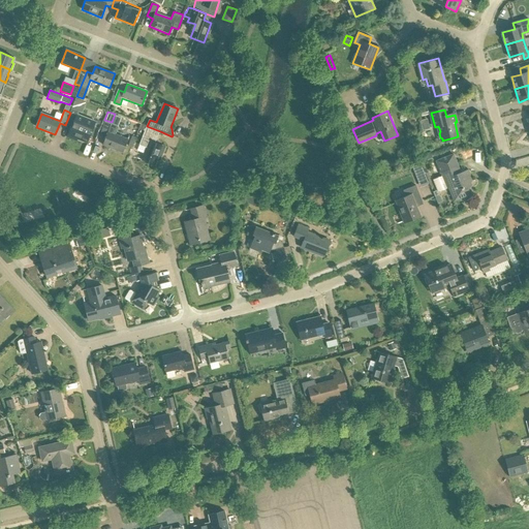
[(70,113),(65,125),(71,127),(68,135),(87,143),(93,129),(73,122),(76,115),(70,113)]
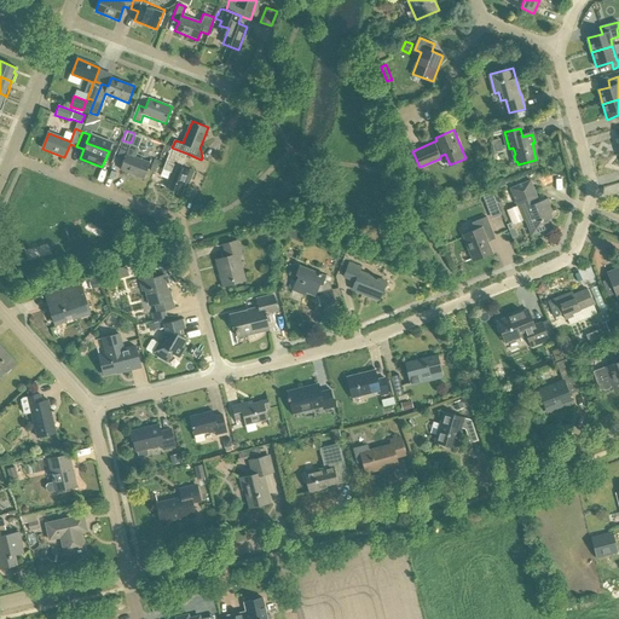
[(131,146),(123,144),(117,158),(125,161),(121,169),(144,179),(150,163),(127,155),(131,146)]
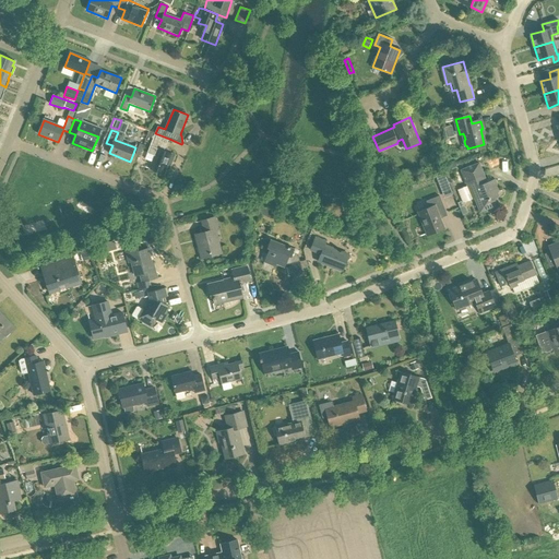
[(149,131),(146,135),(153,139),(150,146),(147,153),(155,156),(150,169),(164,175),(173,155),(164,152),(169,139),(155,133),(149,131)]
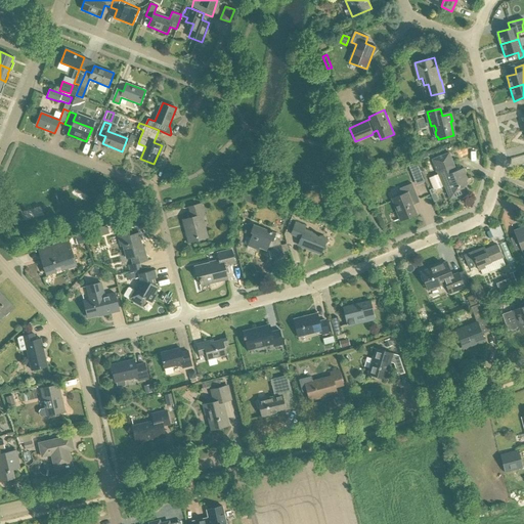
[(437,173),(440,180),(442,180),(449,199),(462,194),(460,189),(464,187),(468,177),(464,168),(456,171),(449,154),(432,161),(437,173)]
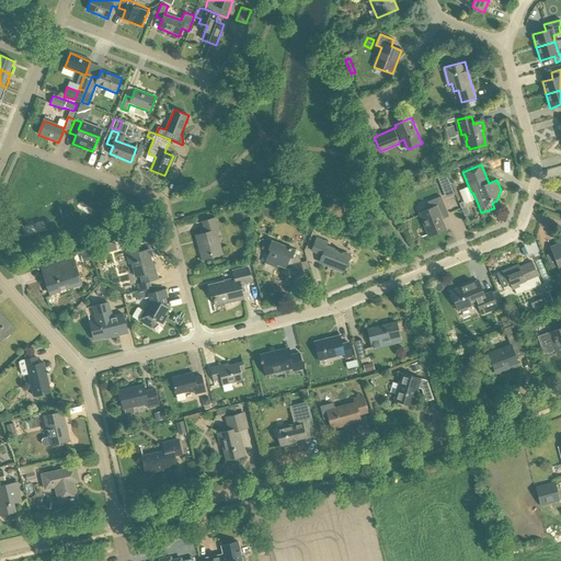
[(446,174),(437,178),(439,184),(448,181),(446,174)]
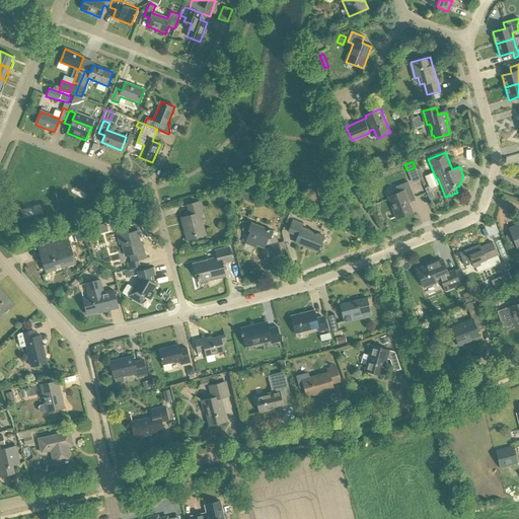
[(436,178),(433,171),(424,175),(429,189),(439,184),(436,178)]
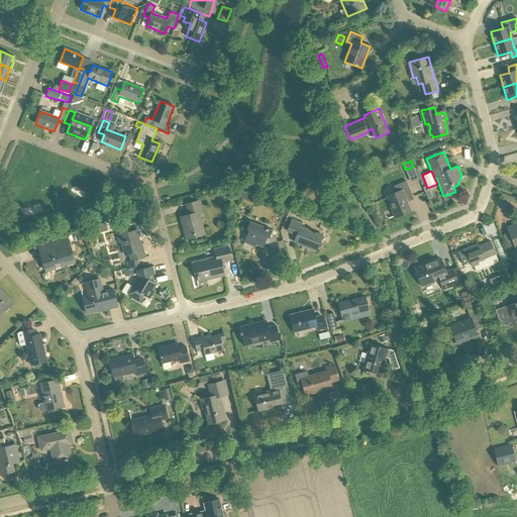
[(416,173),(408,176),(410,182),(418,179),(416,173)]
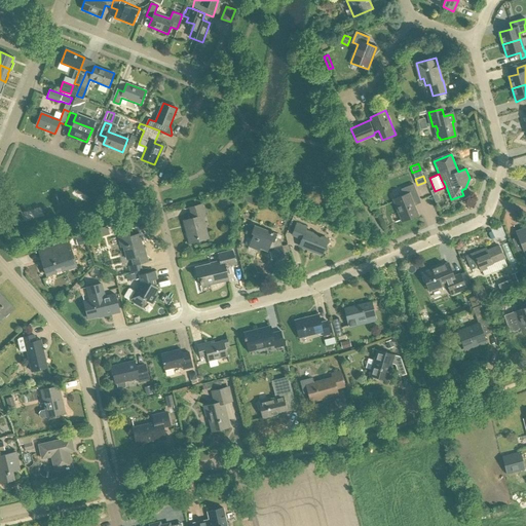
[(419,199),(413,185),(401,190),(404,197),(393,201),(401,220),(417,214),(412,202),(419,199)]
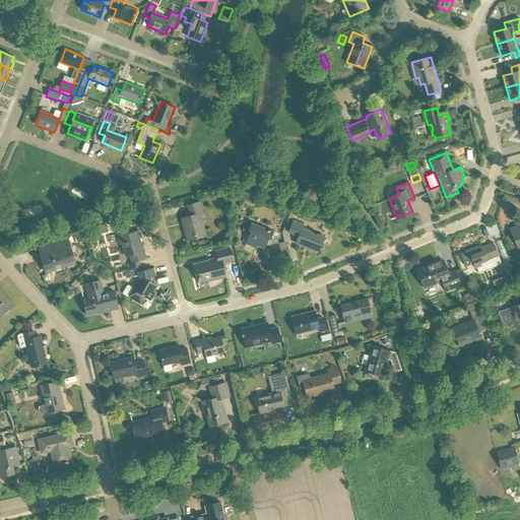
[(256,197),(242,191),(239,198),(242,199),(243,197),(245,196),(251,199),(251,200),(254,201),(256,197)]
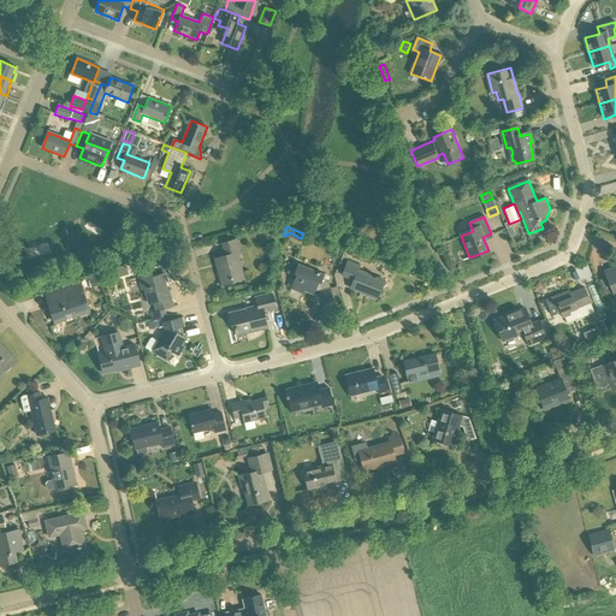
[(224,256),(220,258),(214,259),(221,285),(243,280),(237,254),(241,253),(237,241),(221,244),(224,256)]
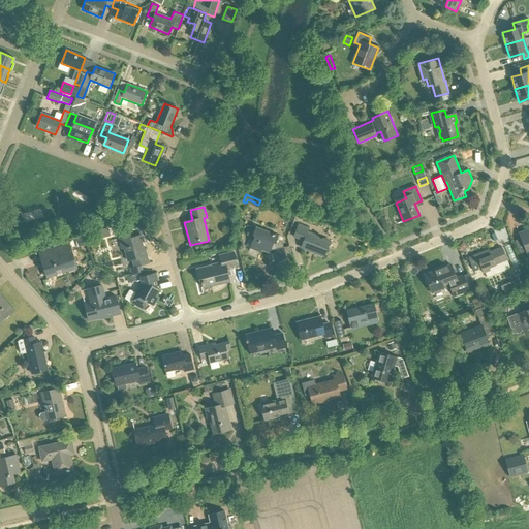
[(293,237),(296,238),(304,241),(301,247),(323,256),(331,241),(308,231),(309,228),(298,224),(293,237)]
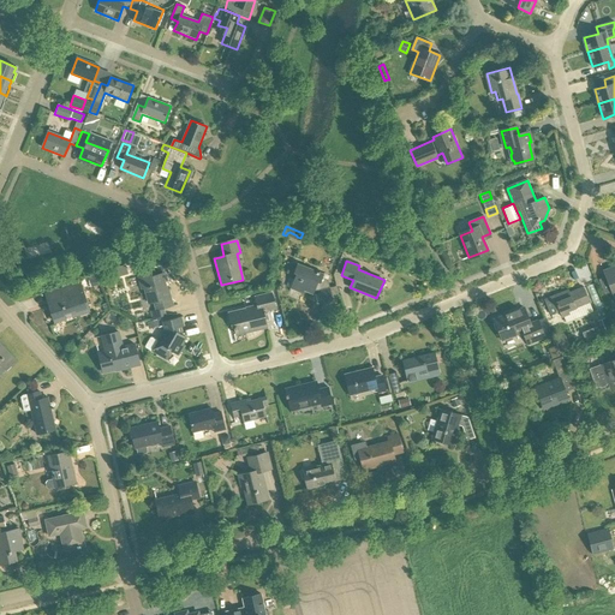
[(103,272),(106,280),(129,274),(126,264),(124,266),(102,272),(103,272)]
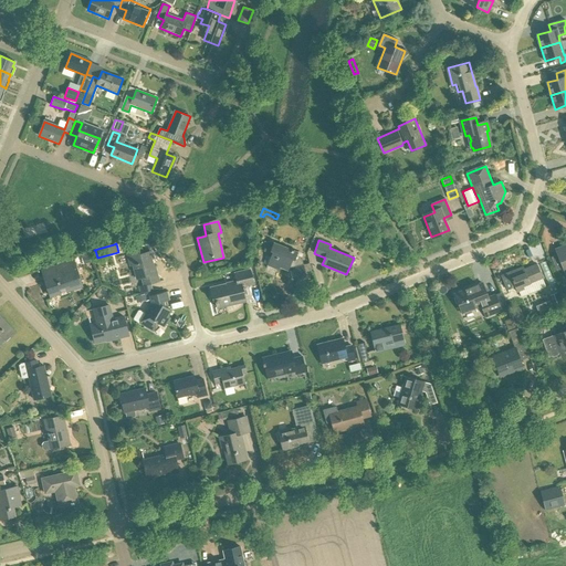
[(310,263),(303,265),(302,258),(296,257),(299,253),(273,243),(270,251),(272,252),(266,265),(279,270),(280,268),(289,271),(291,264),(296,263),(297,266),(294,268),(297,281),(306,279),(306,276),(313,275),(310,263)]
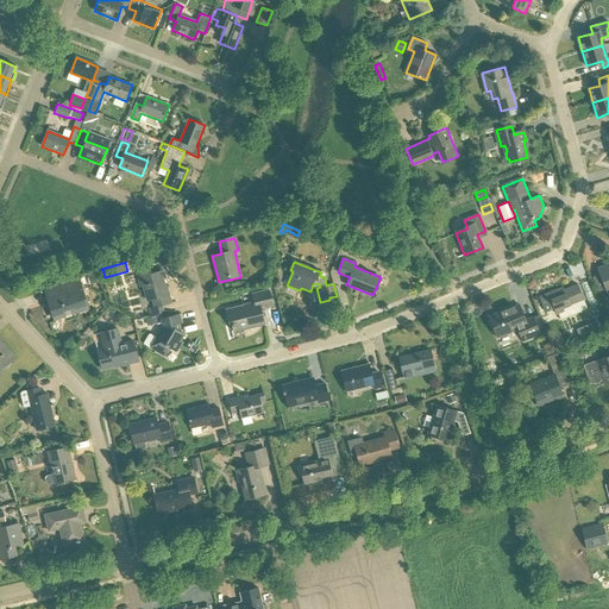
[(608,263),(608,264),(597,269),(608,297),(608,263)]
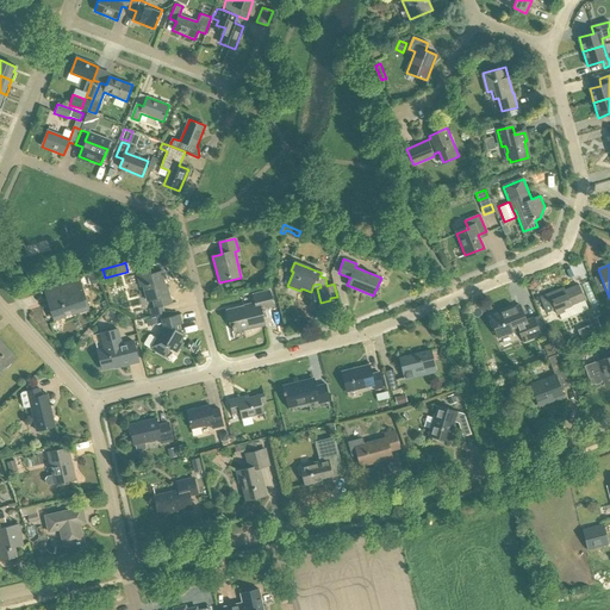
[(166,316),(165,312),(163,305),(172,303),(167,286),(165,286),(161,271),(150,273),(150,271),(137,274),(141,286),(143,286),(147,302),(153,299),(155,306),(149,309),(150,316),(156,315),(156,318),(166,316)]
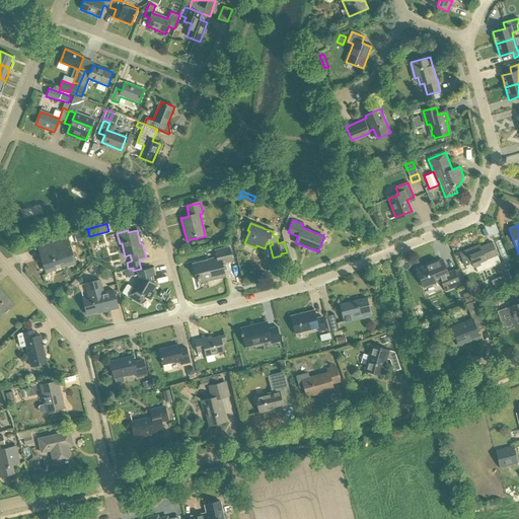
[(39,247),(46,272),(75,262),(67,238),(39,247)]
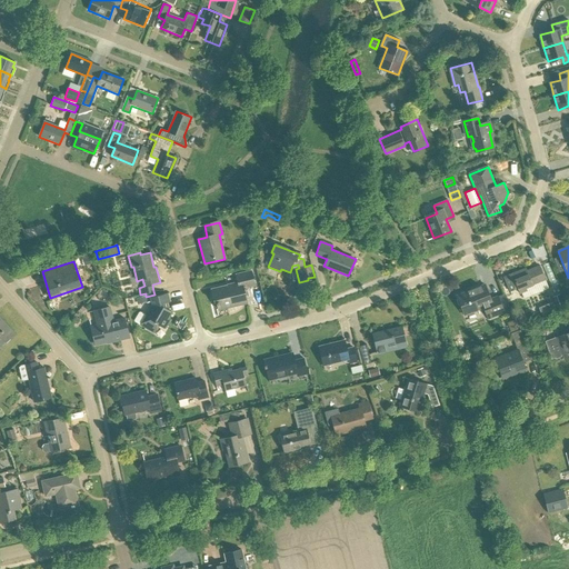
[(545,280),(539,266),(527,271),(526,268),(503,277),(509,291),(517,288),(519,293),(527,290),(526,288),(545,280)]
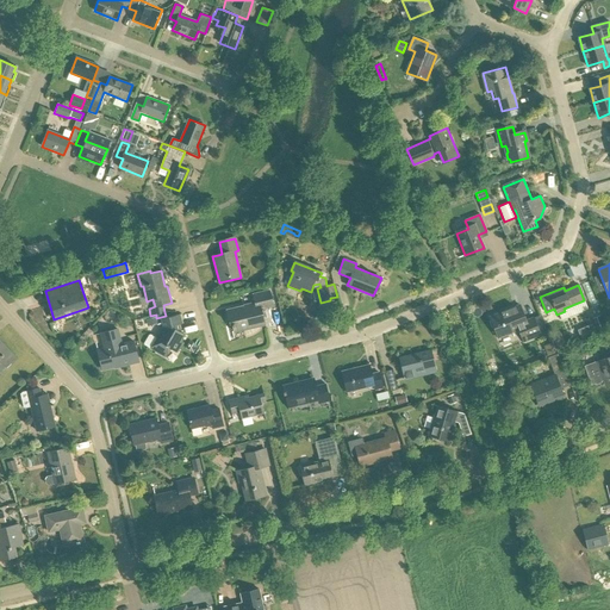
[(274,307),(269,292),(253,296),(255,305),(229,311),(234,332),(265,325),(261,310),(274,307)]
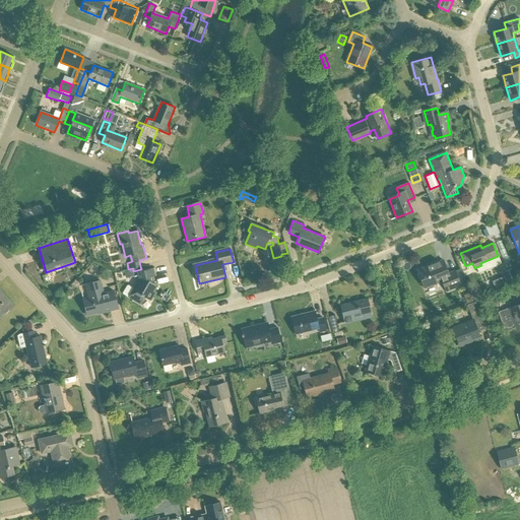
[(449,273),(443,260),(417,270),(425,288),(443,281),(447,291),(460,286),(454,271),(449,273)]
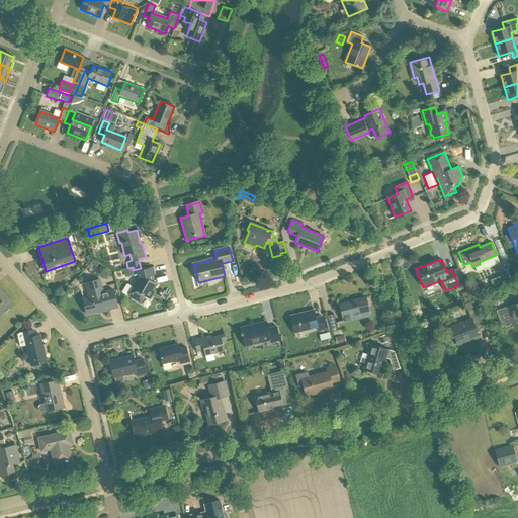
[(127,295),(140,303),(145,294),(151,298),(154,291),(153,290),(157,284),(154,282),(151,275),(155,274),(152,266),(137,271),(139,277),(133,286),(127,284),(126,284),(122,291),(123,292),(128,295),(127,295)]
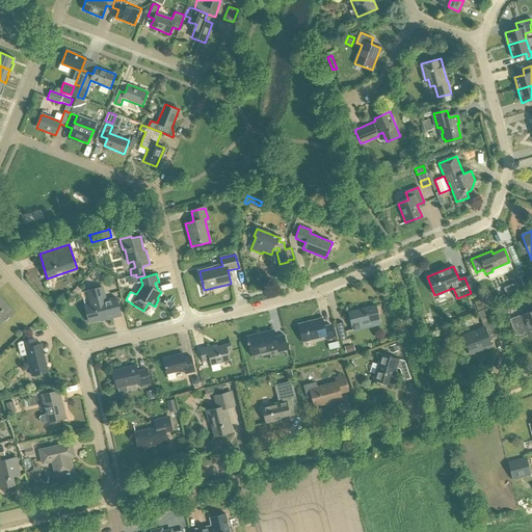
[(516,277),(521,288),(527,286),(523,275),(516,277)]
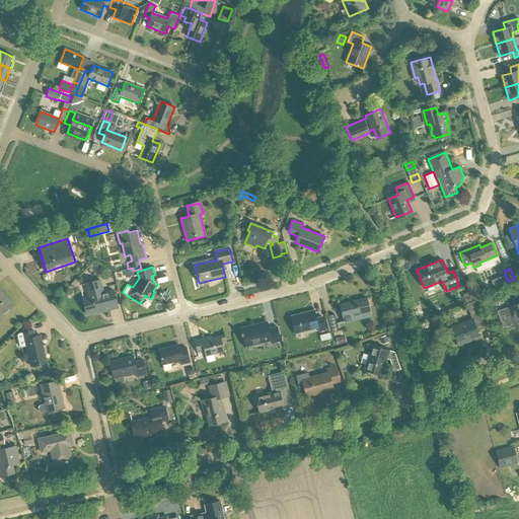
[(133,270),(124,272),(126,278),(135,276),(133,270)]
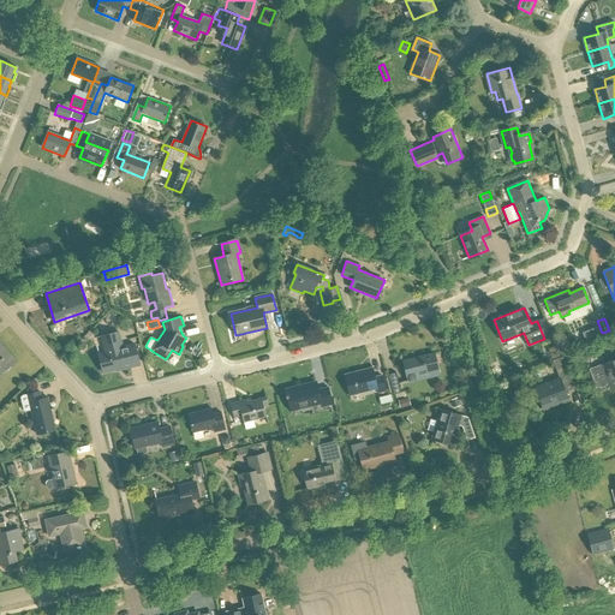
[(123,347),(118,333),(101,336),(105,352),(97,353),(102,374),(121,369),(121,370),(139,365),(133,345),(123,347)]
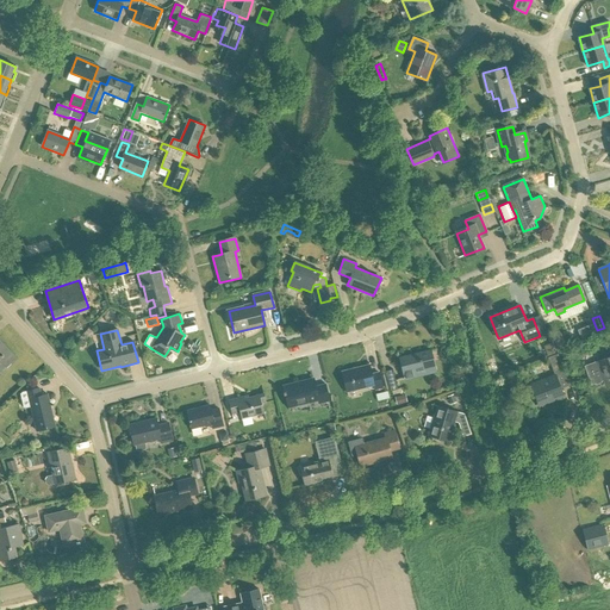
[(0,371),(14,359),(7,350),(5,353),(0,347),(0,371)]
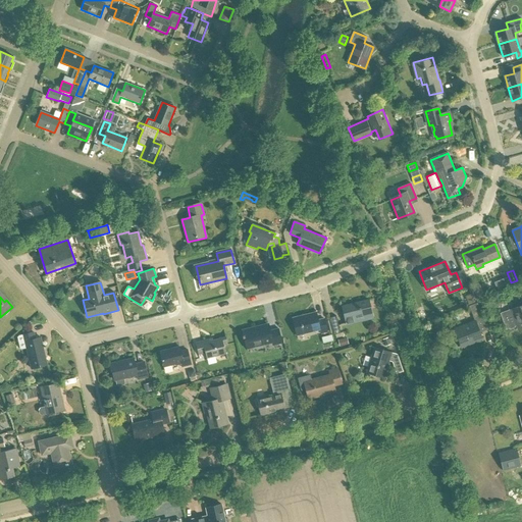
[(515,326),(516,325),(518,329),(521,327),(521,300),(521,301),(521,303),(521,305),(511,310),(501,314),(506,329),(509,328),(509,329),(515,327),(515,326)]
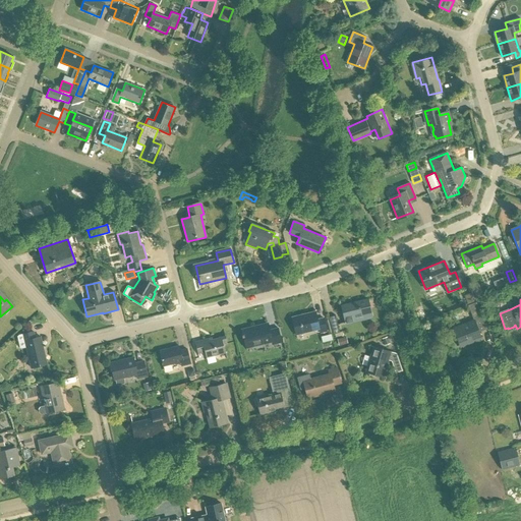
[(370,316),(366,300),(341,306),(345,324),(370,316)]
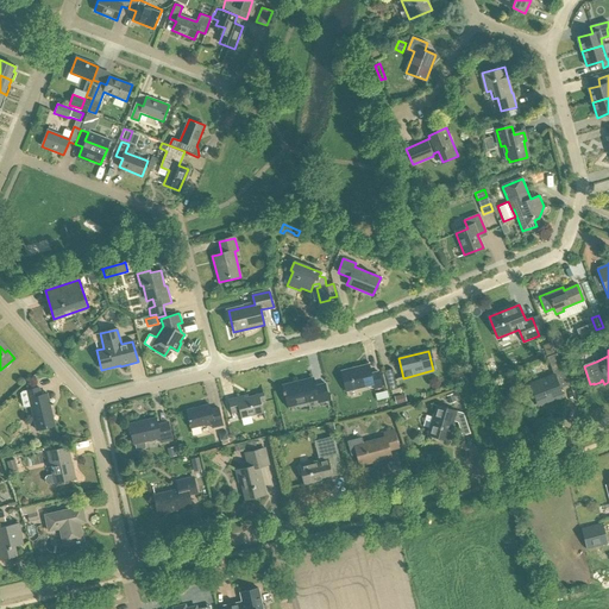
[(557,353),(547,357),(553,370),(562,366),(557,353)]
